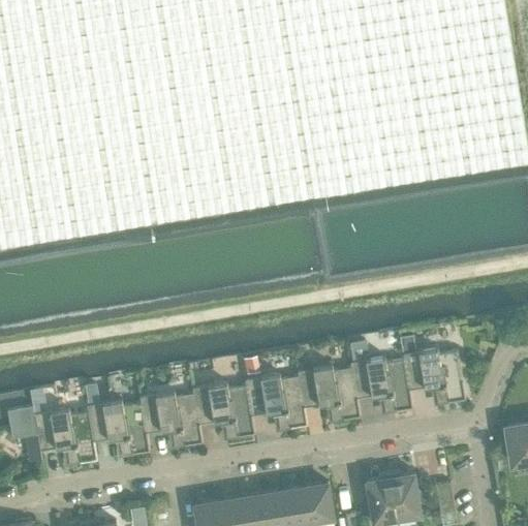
[(0,0),(0,249),(321,197),(527,163),(527,147),(503,0),(0,0)]
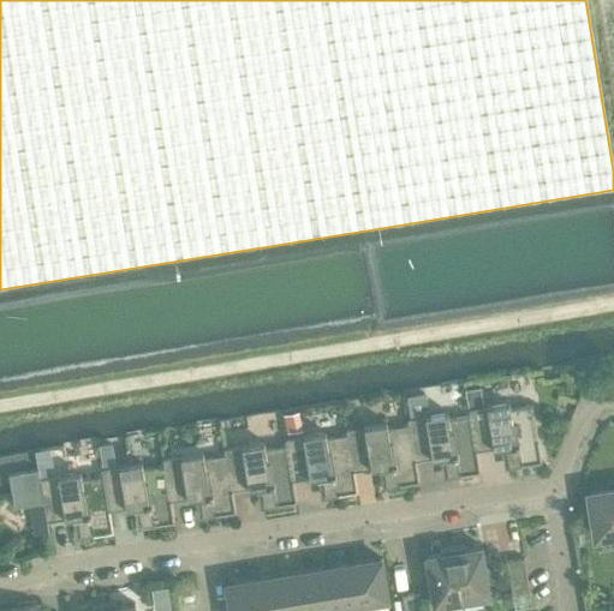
[(481,390),(466,393),(470,411),(470,417),(477,454),(478,454),(506,449),(510,468),(542,463),(532,407),(511,411),(510,405),(484,408),(481,390)]
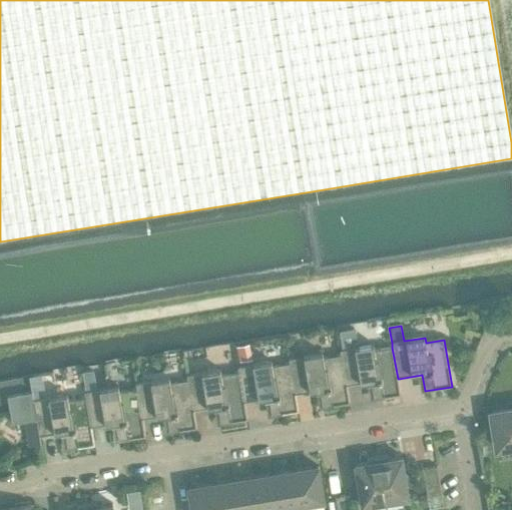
[(356,331),(340,334),(343,351),(341,352),(341,357),(346,387),(348,387),(371,383),(374,400),(401,395),(399,379),(398,379),(392,348),(375,351),(374,346),(359,349),(356,331)]
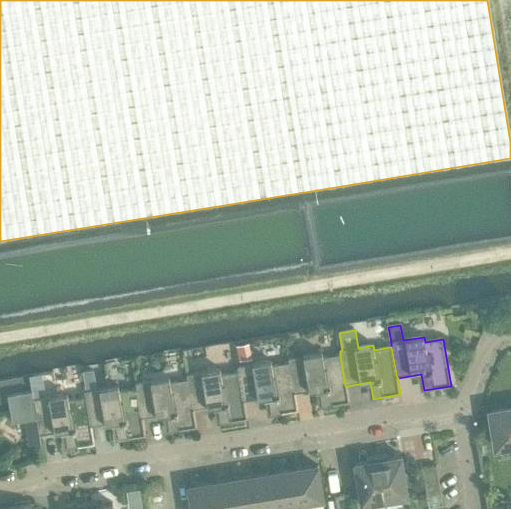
[(322,354),(289,359),(290,364),(294,395),(296,394),(319,391),(322,407),(349,403),(347,386),(345,386),(340,356),(323,358),(322,354)]
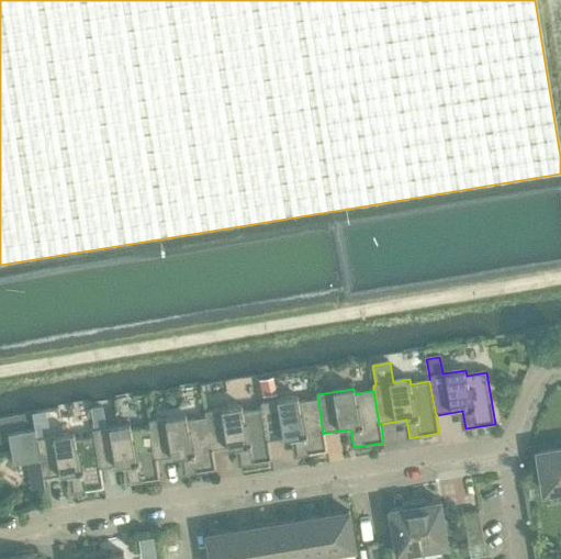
[(298,398),(261,403),(262,409),(261,409),(268,443),(269,443),(295,438),(298,457),(328,451),(325,433),(323,434),(318,400),(299,403),(298,398)]
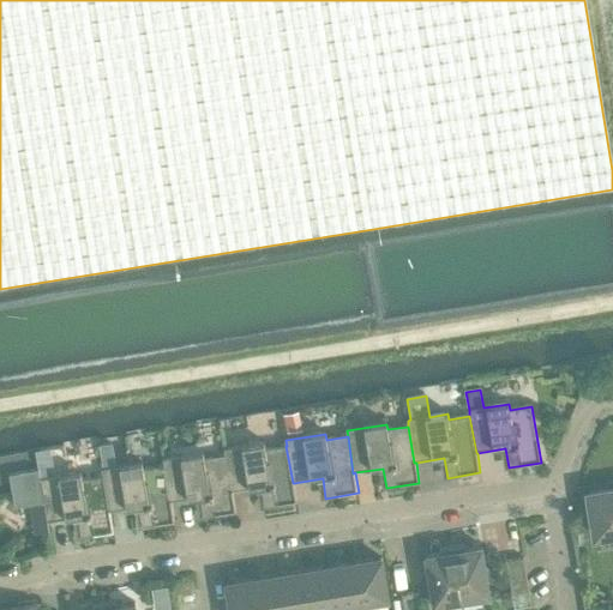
[(265,444),(224,451),(226,456),(232,493),(233,493),(262,488),(264,508),(298,502),(294,483),(293,483),(286,446),(265,450),(265,444)]
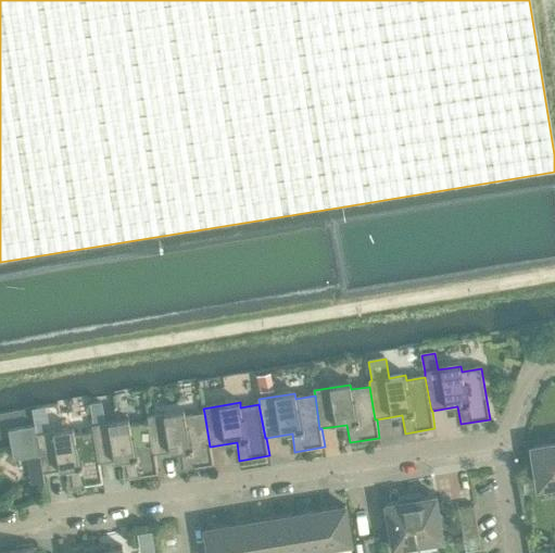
[(185,412),(148,417),(149,423),(154,456),(155,456),(181,452),(184,469),(214,465),(211,447),(210,447),(204,413),(185,416),(185,412)]
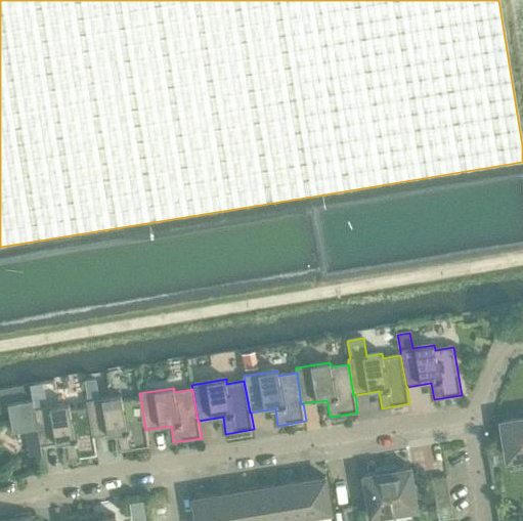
[(122,396),(87,401),(88,406),(93,438),(94,438),(119,434),(122,451),(149,446),(146,430),(145,430),(140,398),(123,401),(122,396)]
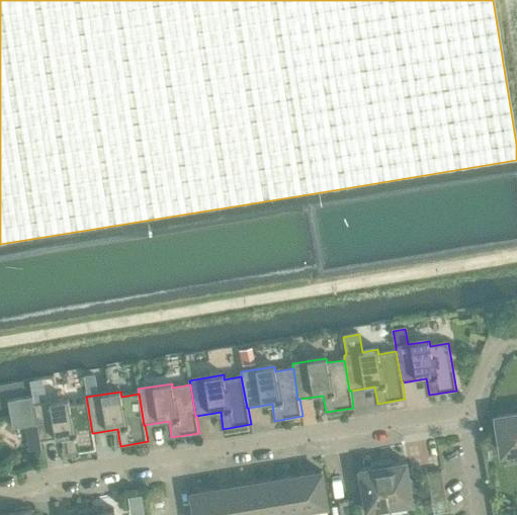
[(31,398),(8,402),(12,429),(36,426),(31,398)]
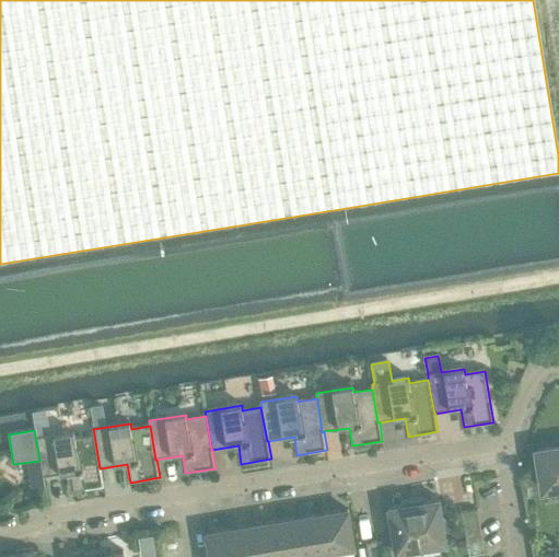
[(74,432),(37,439),(44,477),(71,473),(74,491),(104,486),(101,468),(100,468),(94,434),(76,438),(74,432)]
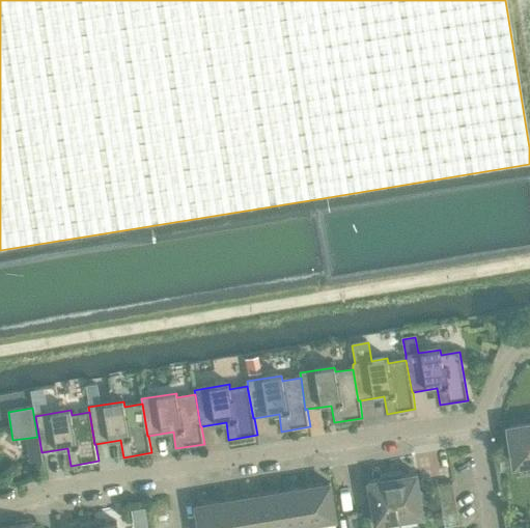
[(529,424),(509,428),(515,466),(529,463),(529,424)]
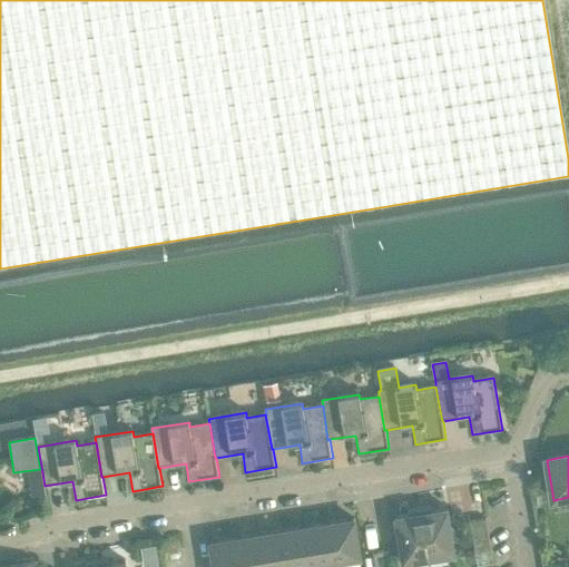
[(421,509),(429,560),(455,556),(448,509),(434,511),(433,507),(421,509)]
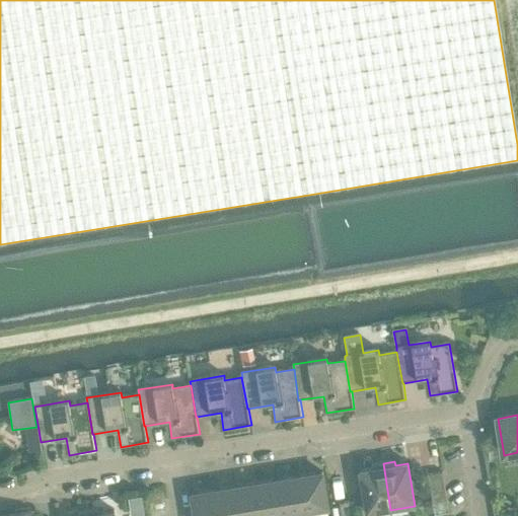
[(366,514),(390,510),(383,463),(371,465),(372,469),(360,471),(366,514)]
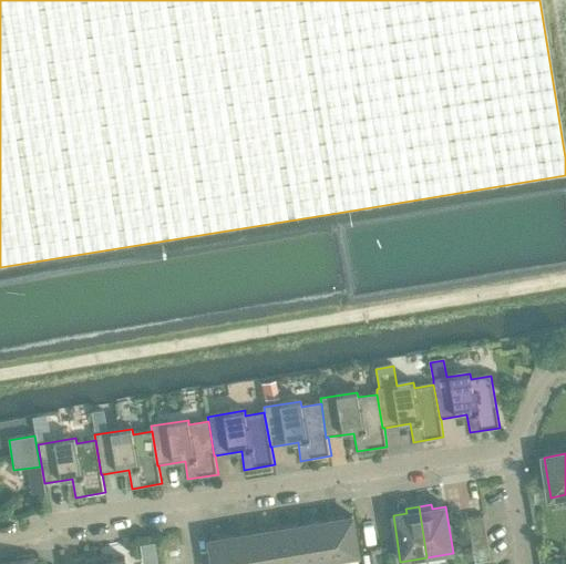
[(328,521),(335,560),(359,555),(352,518),(328,521)]
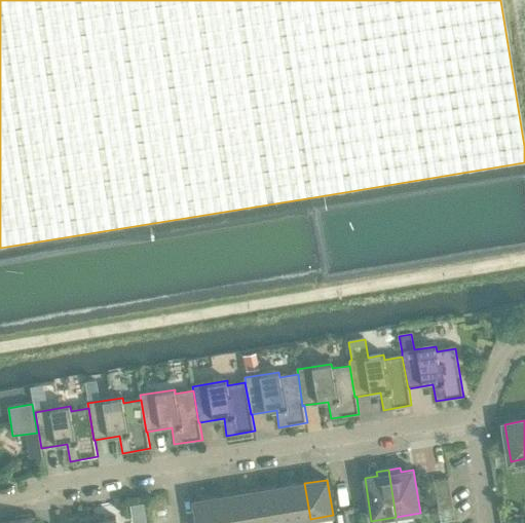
[(455,520),(453,508),(449,480),(434,482),(439,511),(441,522),(446,522),(455,520)]
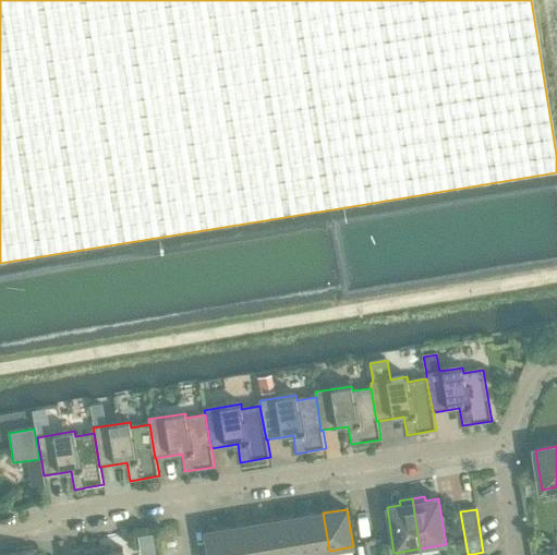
[(305,554),(329,551),(323,513),(300,517),(305,554)]
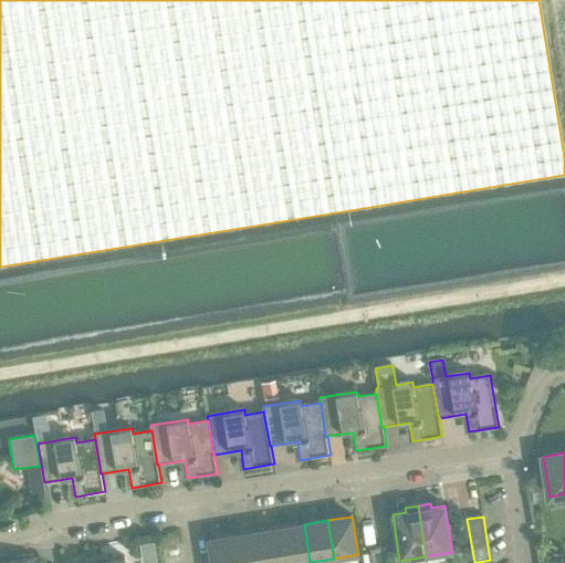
[(310,562),(304,524),(280,529),(285,562),(310,562)]
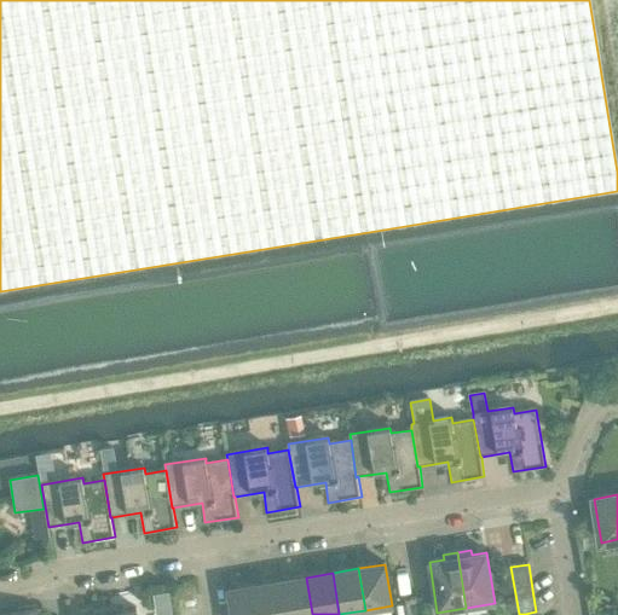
[(312,614),(306,578),(281,581),(287,614),(312,614)]
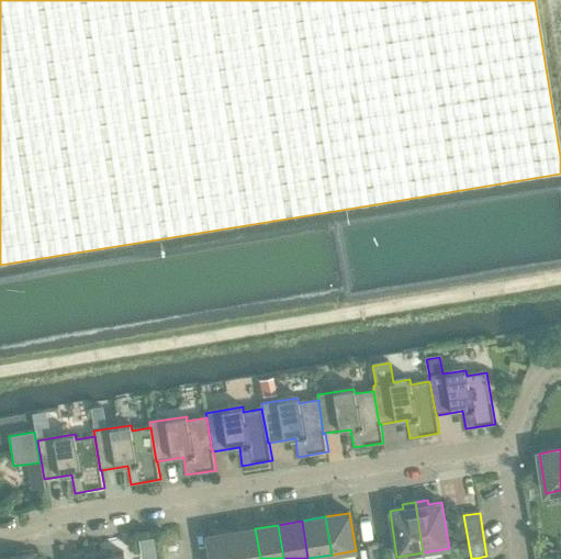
[(260,558),(255,528),(231,533),(235,558),(260,558)]
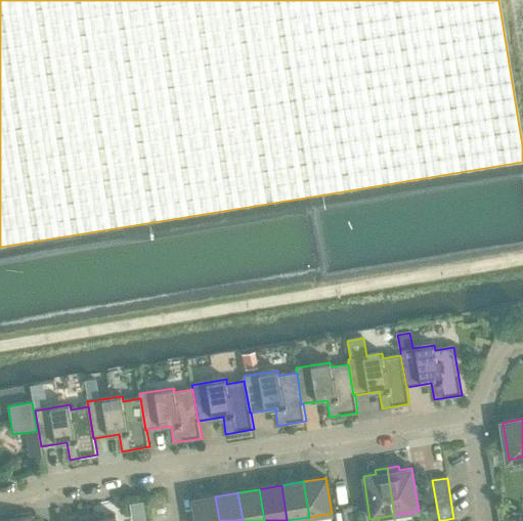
[(219,520),(215,496),(193,500),(197,520),(219,520)]
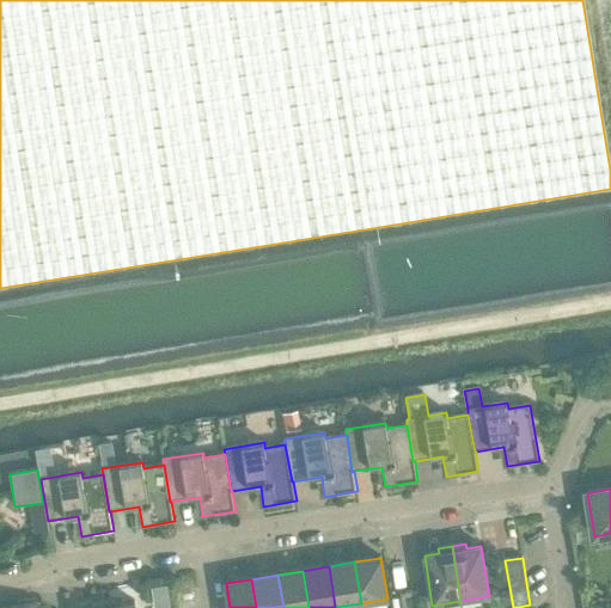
[(420,607),(417,591),(401,594),(403,607),(420,607)]
